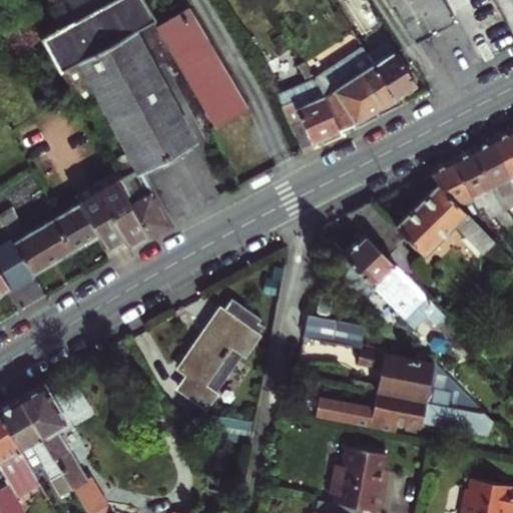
[(136,27),(154,17),(144,0),(48,0),(45,2),(58,25),(40,35),(80,110),(101,98),(132,157),(111,169),(113,173),(146,234),(168,223),(138,167),(153,160),(155,164),(182,149),(180,145),(195,137),(136,27)]
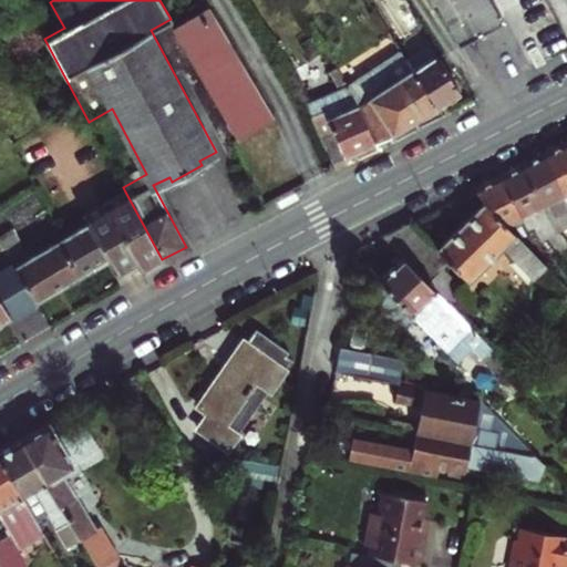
[(501,18),(491,0),(431,0),(434,6),(439,3),(461,45),(498,27),(501,18)]
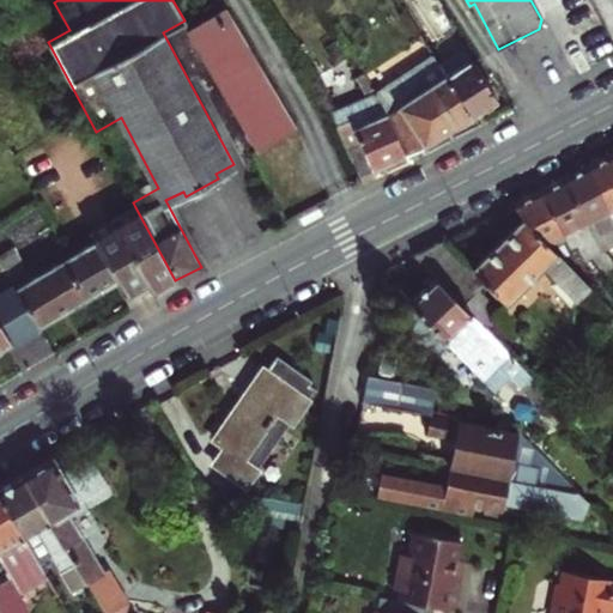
[(213,12),(286,135),(297,129),(224,5),(213,12)]
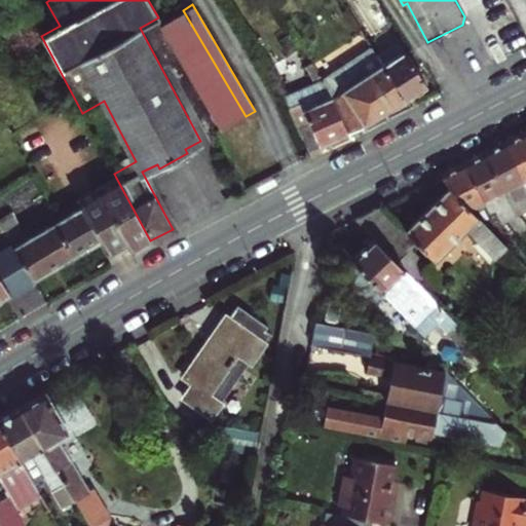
[(223,129),(246,116),(183,10),(161,23),(223,129)]
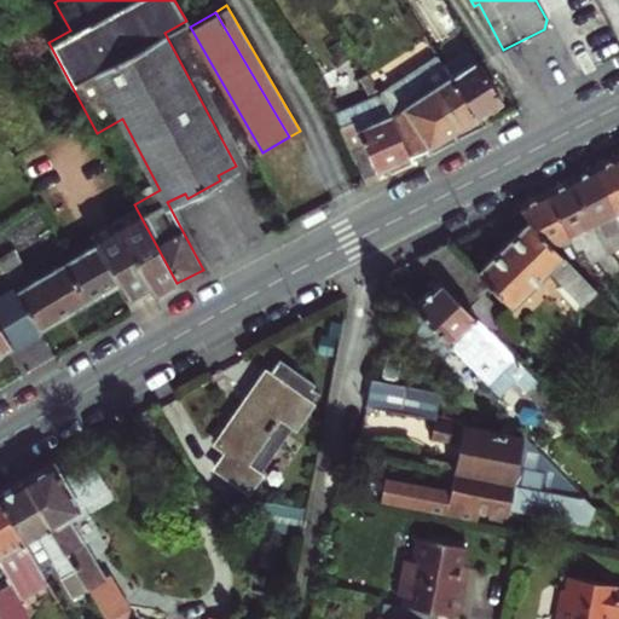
[(0,33),(18,64),(30,58),(16,30),(28,23),(25,18),(0,33)]
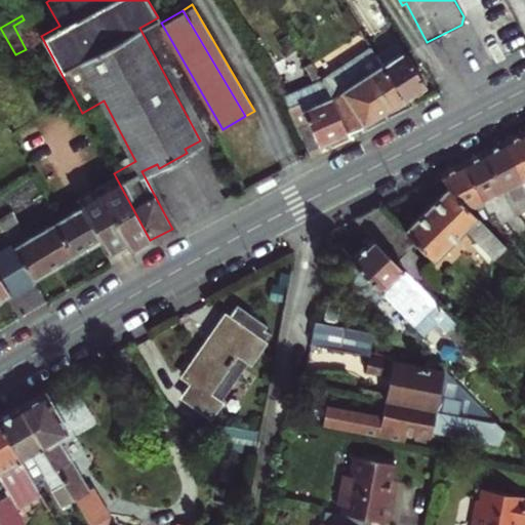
[(36,43),(24,19),(13,26),(26,49),(36,43)]
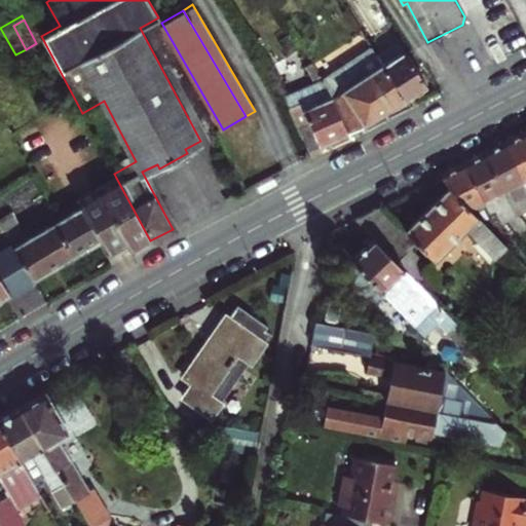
[(390,32),(370,46),(375,53),(396,39),(390,32)]
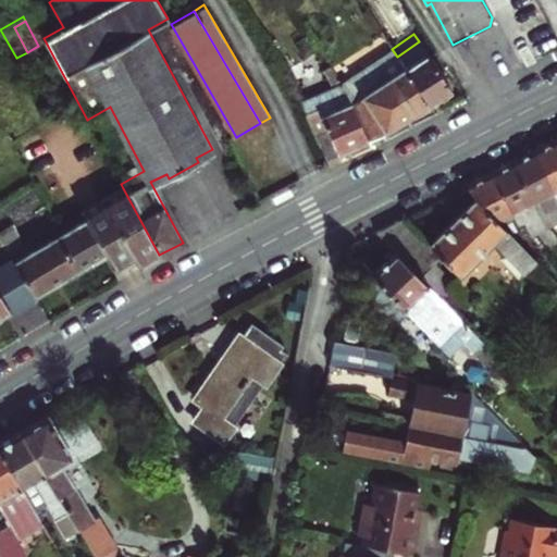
[(397,57),(429,103),(452,89),(446,82),(436,67),(419,41),(397,57)]
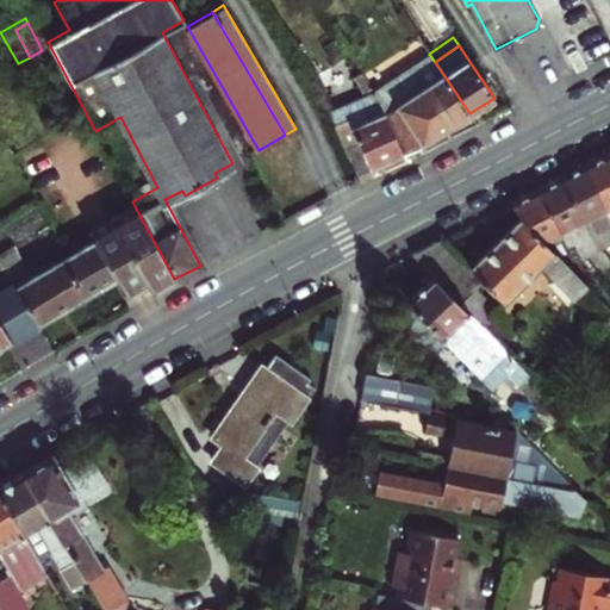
[(403,156),(470,113),(435,62),(429,54),(372,94),(403,156)]
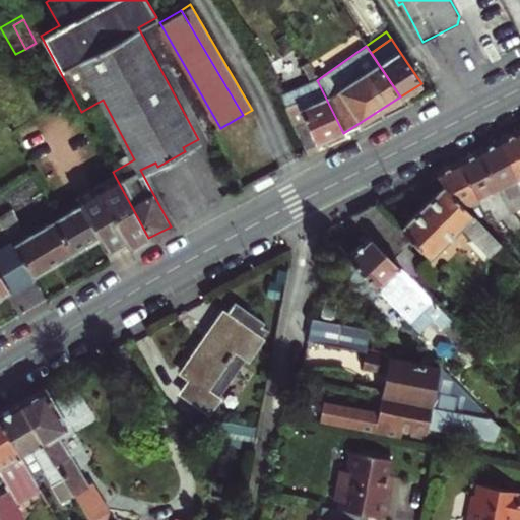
[(343,133),(317,80),(306,62),(301,66),(310,82),(279,95),(304,151),(343,133)]
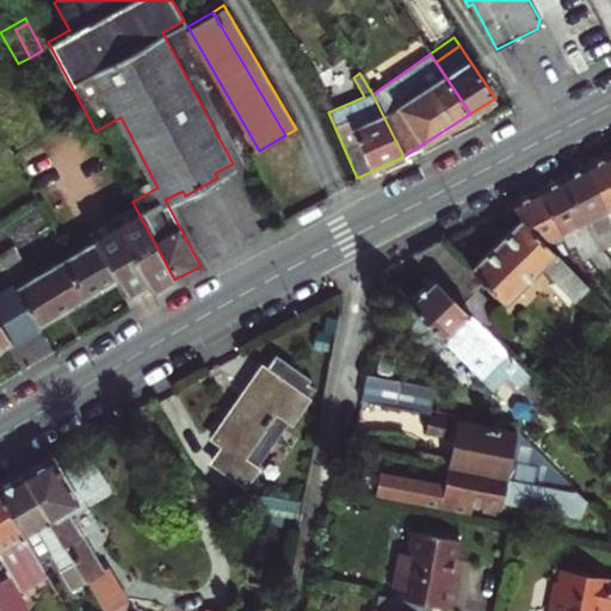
[(610,162),(606,154),(585,166),(610,220),(610,227),(609,228),(610,233),(610,162)]
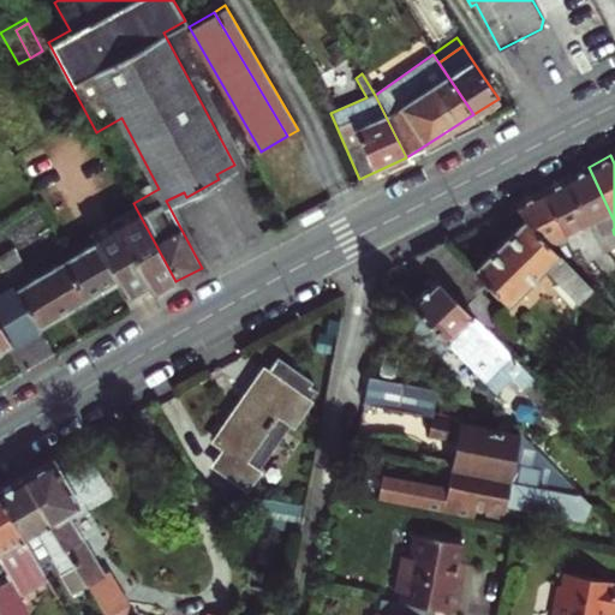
[(614,221),(589,167),(566,179),(602,251),(608,248),(614,244),(614,234),(613,230),(614,228),(614,221)]
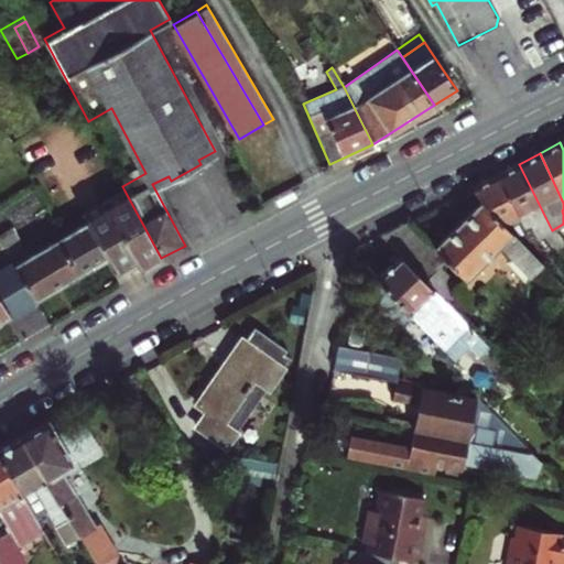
[(519,164),(496,176),(523,230),(530,228),(535,238),(540,237),(552,230),(519,164)]
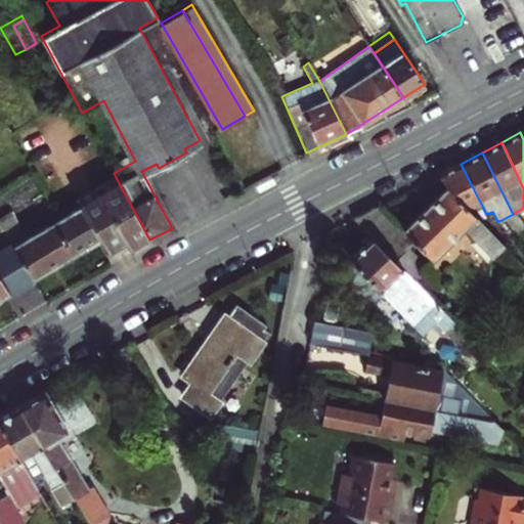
[(486,214),(461,164),(436,176),(448,188),(485,227),(493,223),(497,221),(492,212),(486,214)]
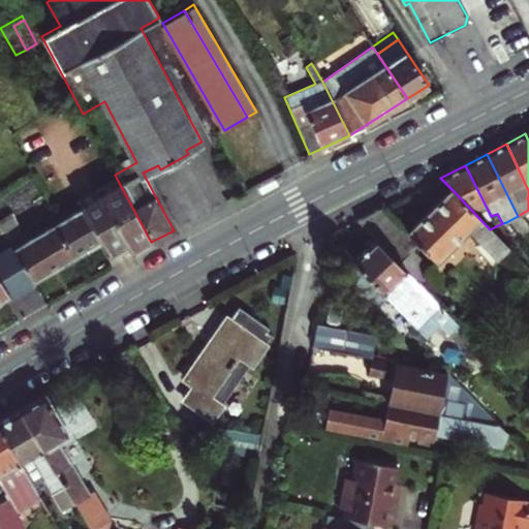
[(56,224),(74,255),(100,240),(110,257),(127,247),(131,253),(151,242),(117,179),(76,203),(81,209),(56,224)]
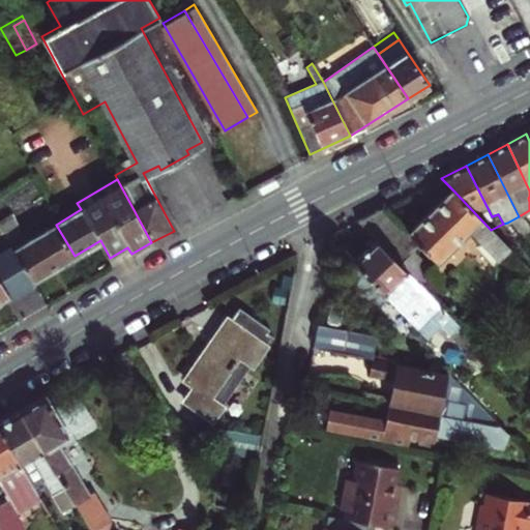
[(496,261),(508,248),(502,242),(491,230),(453,190),(409,234),(383,209),(358,223),(375,240),(399,264),(423,251),(436,264),(469,232),(496,261)]
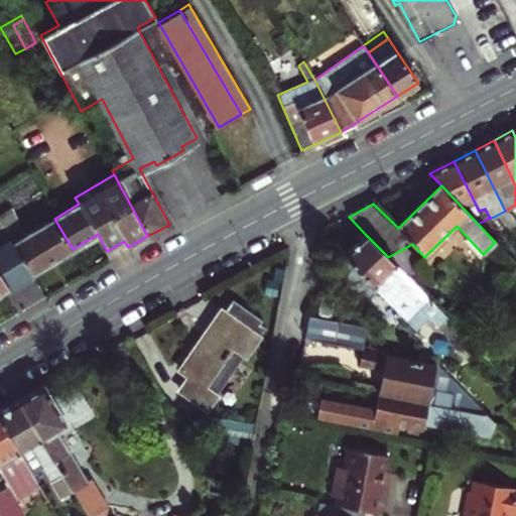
[(0,212),(0,223),(12,244),(29,274),(73,249),(54,219),(47,222),(25,236),(9,207),(0,212)]
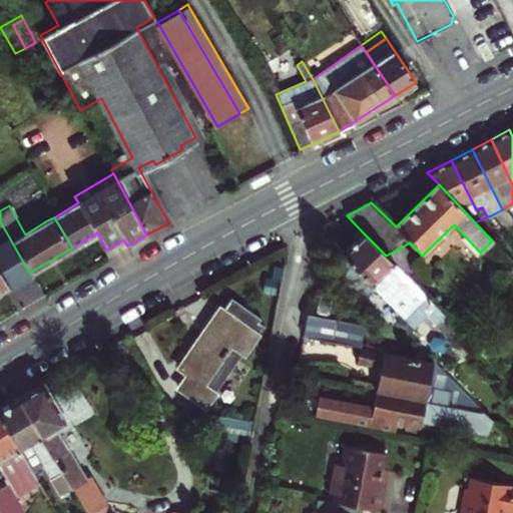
[(475,222),(486,234),(491,230),(483,218),(475,222)]
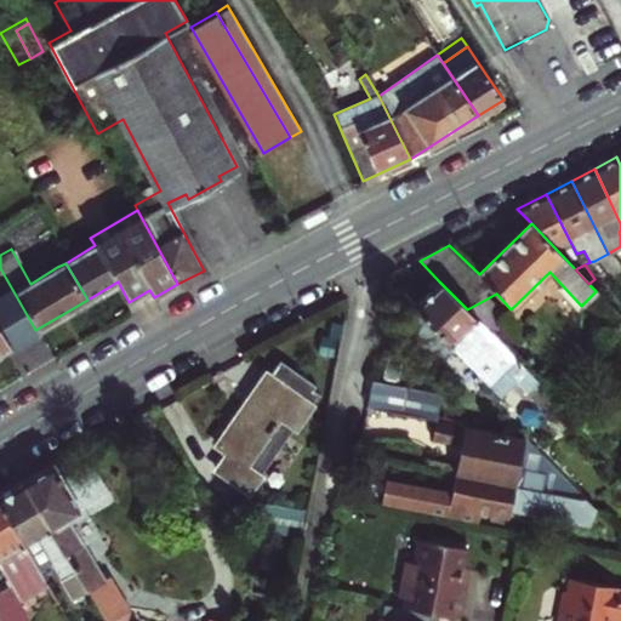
[(467,309),(439,281),(412,308),(485,385),(501,370),(516,386),(525,396),(539,383),(467,309)]
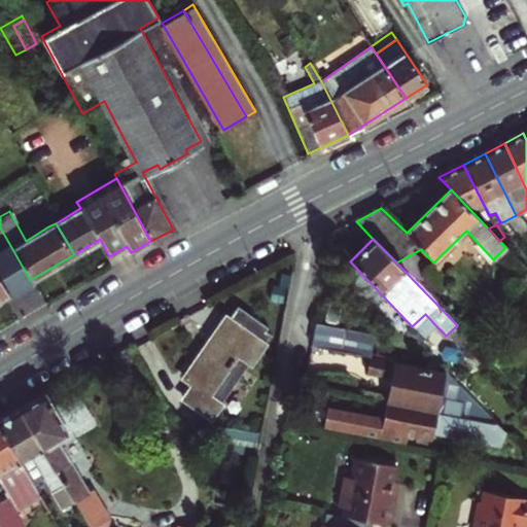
[(0,297),(30,280),(12,249),(0,255),(0,297)]
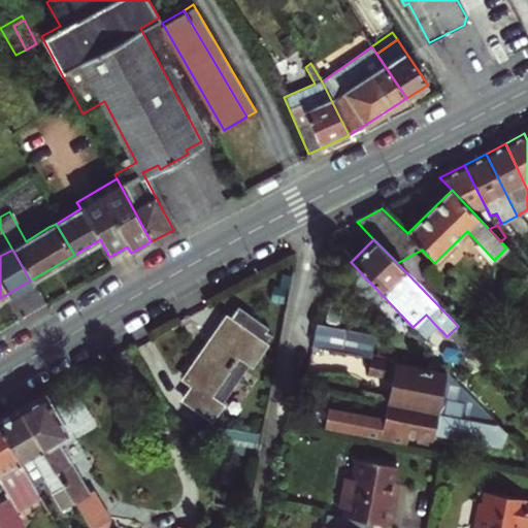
[(191,386),(180,401),(208,421),(220,404),(209,396),(236,358),(246,366),(250,368),(265,347),(257,341),(266,328),(235,305),(226,320),(224,318),(182,380),(191,386)]
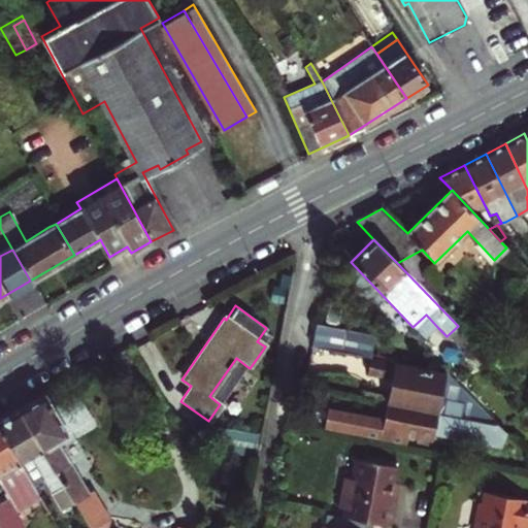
[(426,315),(413,327),(425,340),(438,328),(426,315)]
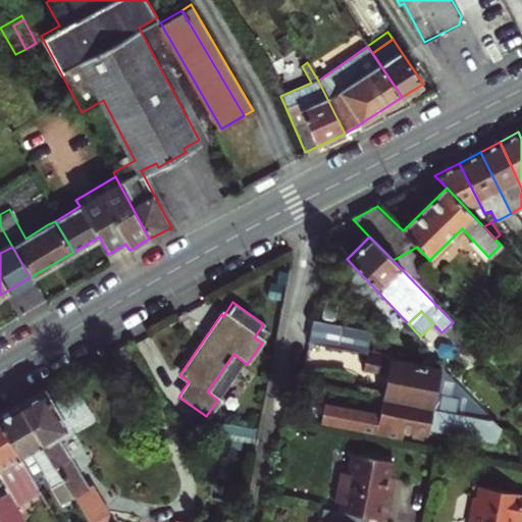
[(370,331),(311,320),(307,343),(366,355),(370,331)]
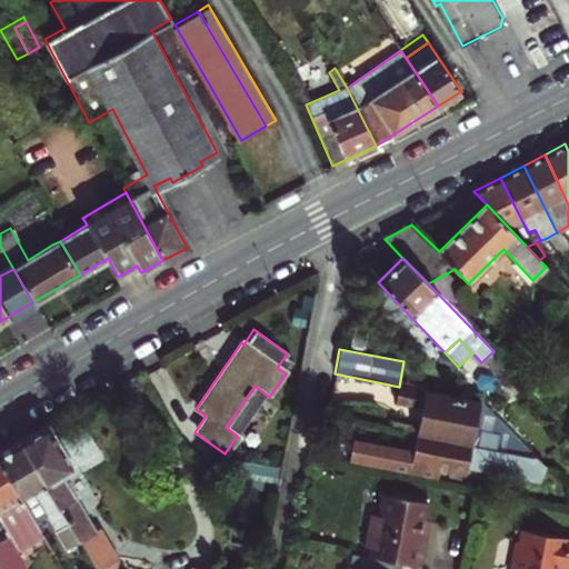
[(493,351),(481,362),(517,399),(528,388),(493,351)]
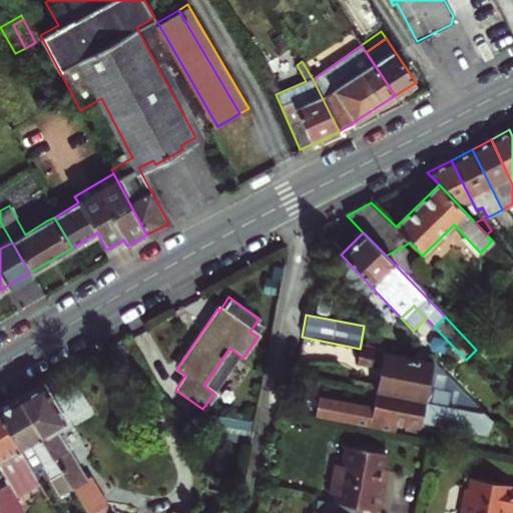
[(213,393),(239,356),(229,348),(203,385),(213,393)]
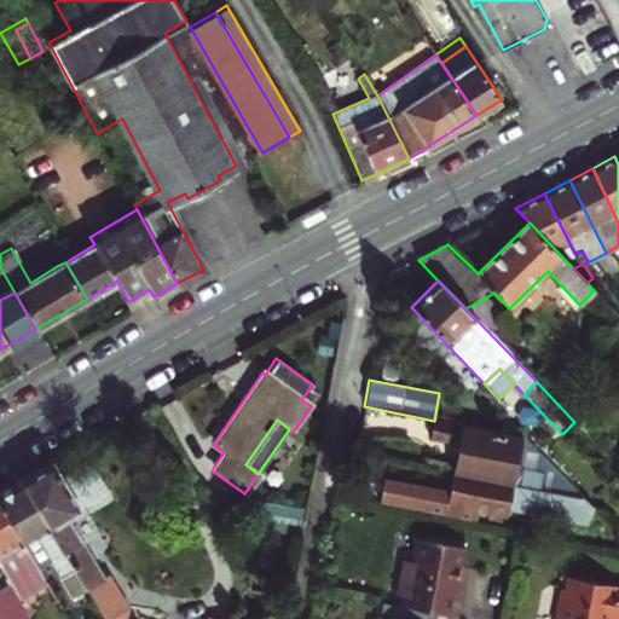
[(461,446),(455,475),(538,492),(543,473),(518,467),(522,439),(434,421),(431,440),(461,446)]
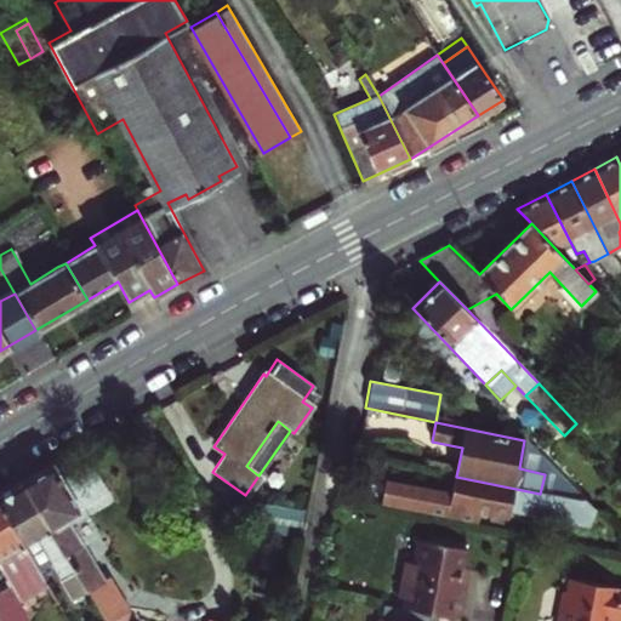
[(51,467),(22,484),(89,598),(102,620),(108,620),(123,605),(106,577),(101,580),(68,520),(78,514),(77,512),(106,494),(87,461),(58,479),(51,467)]
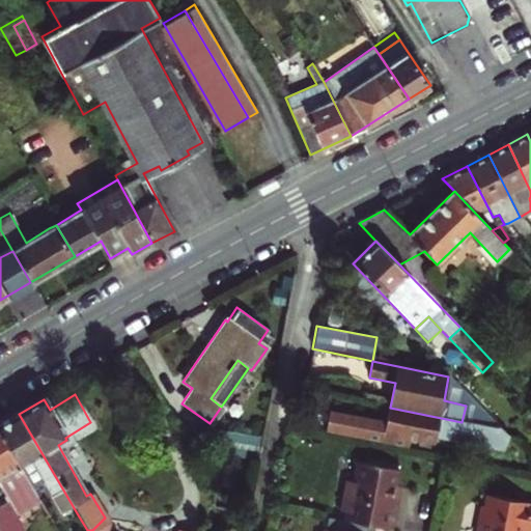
[(385,432),(329,422),(328,430),(409,446),(410,437),(436,442),(437,437),(499,450),(502,430),(502,429),(462,422),(390,408),(386,427),(385,432)]
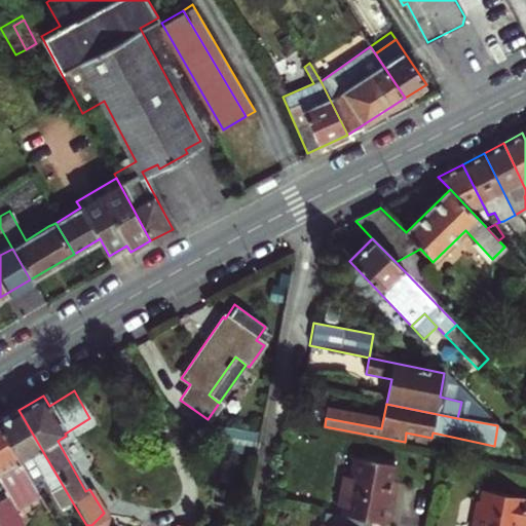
[(0,420),(0,428),(24,470),(34,464),(64,515),(75,506),(19,410),(0,420)]
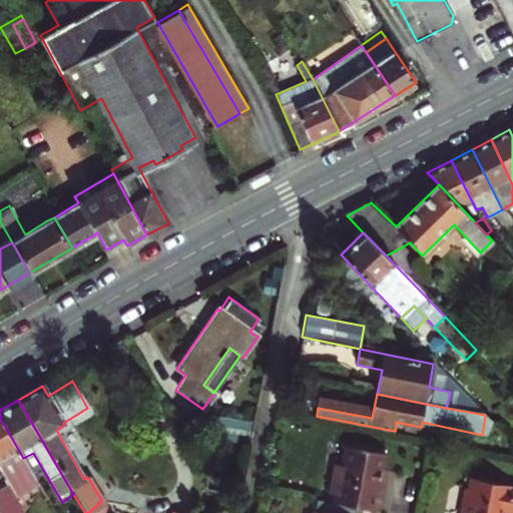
[(320,401),(318,408),(372,418),(373,413),(320,401)]
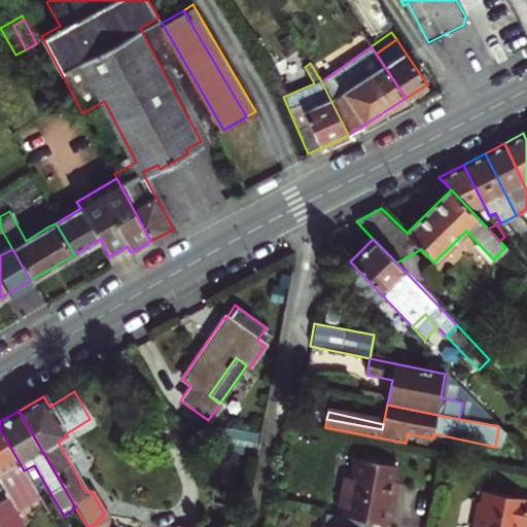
[(219,450),(255,457),(259,434),(222,427),(219,450)]
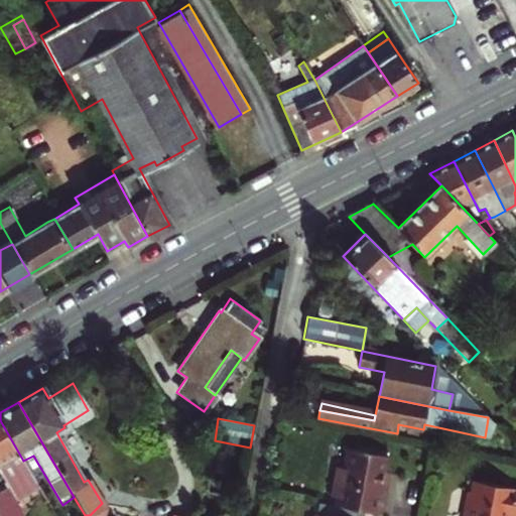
[(35,482),(23,461),(0,420),(0,473),(13,495),(35,482)]
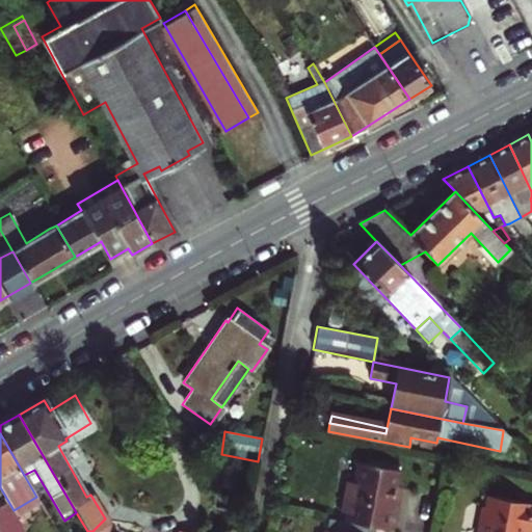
[(394,499),(397,487),(400,471),(358,462),(355,482),(346,481),(340,511),(348,513),(346,523),(394,531),(400,500),(394,499)]
